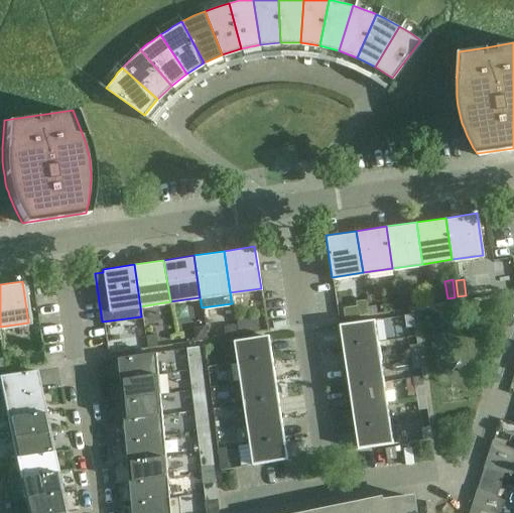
[(405,292),(396,293),(399,307),(407,306),(405,292)]
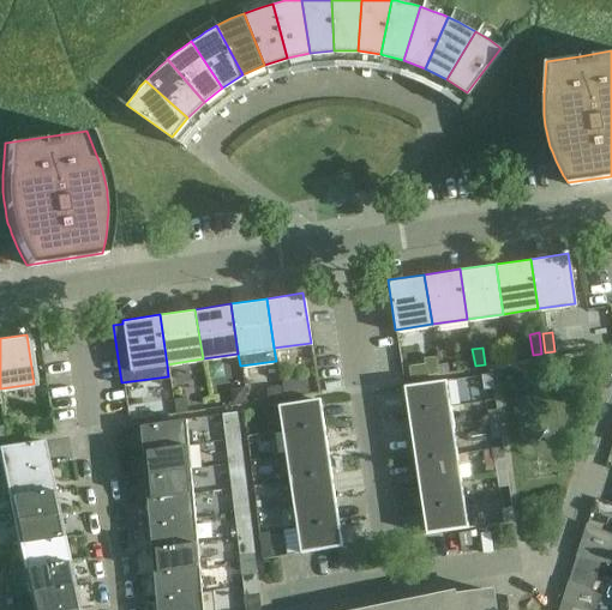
[(445,362),(436,363),(437,372),(447,370),(445,362)]
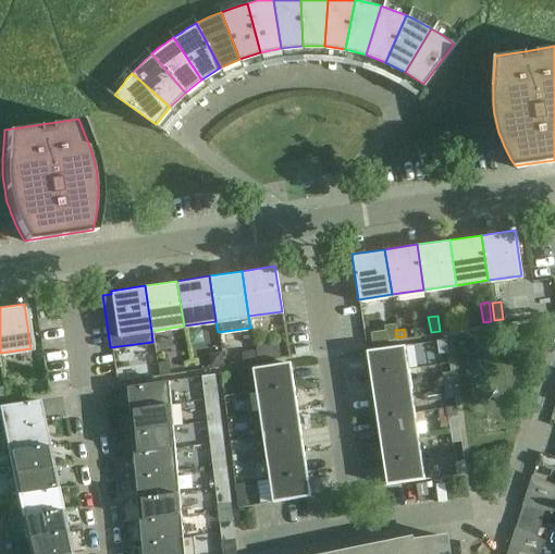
[(395,330),(386,331),(387,339),(396,337),(395,330)]
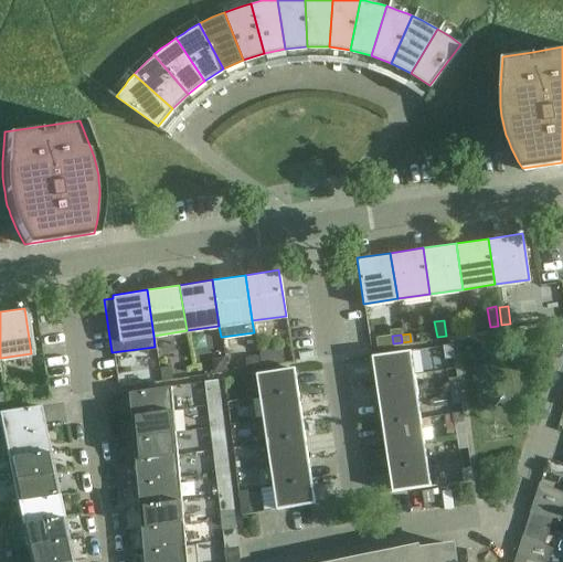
[(453,356),(450,342),(442,343),(444,357),(453,356)]
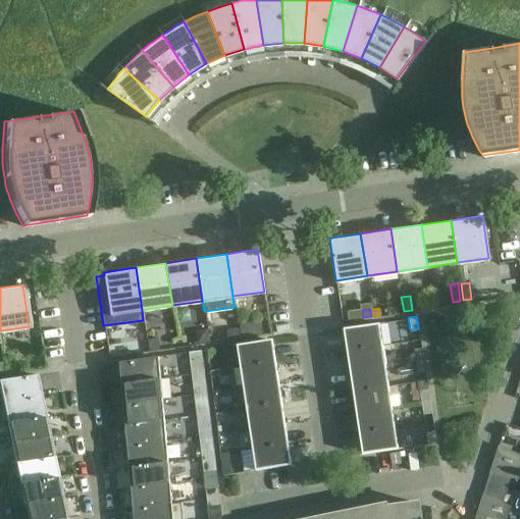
[(259,319),(239,322),(240,335),(261,332),(259,319)]
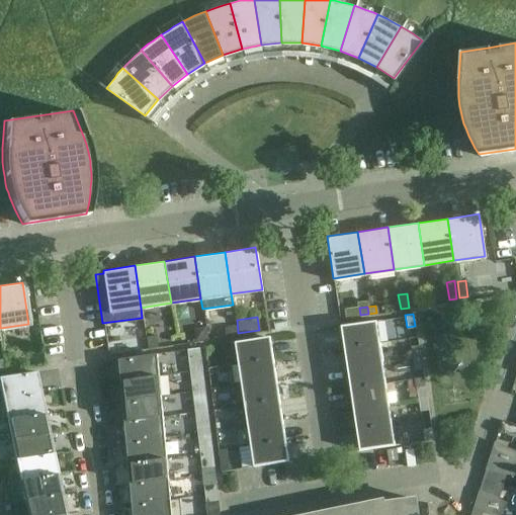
[(340,325),(343,346),(377,341),(374,319),(340,325)]
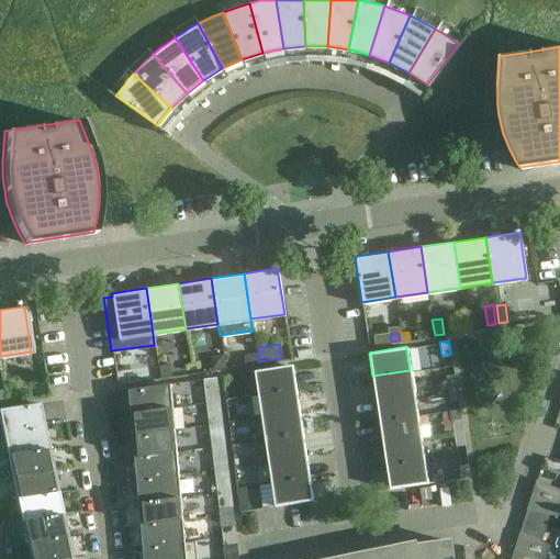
[(256,351),(242,353),(243,365),(257,362),(256,351)]
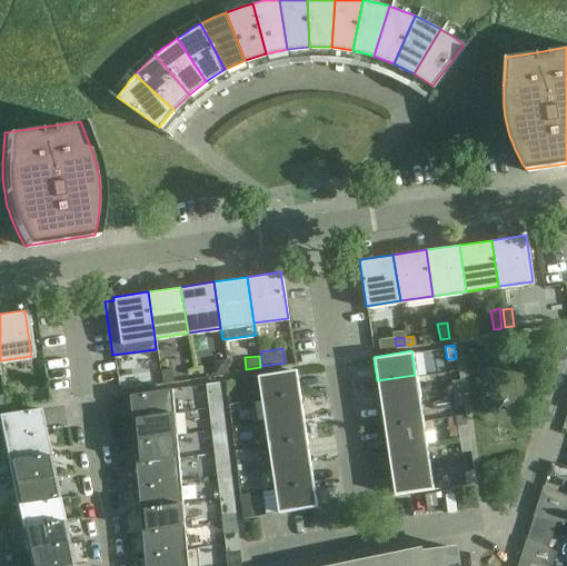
[(216,359),(212,365),(214,373),(226,370),(224,358),(216,359)]
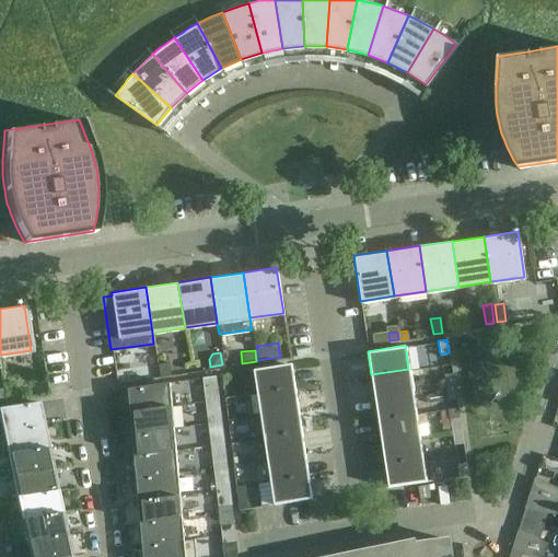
[(294,385),(290,362),(253,368),(256,391),(294,385)]
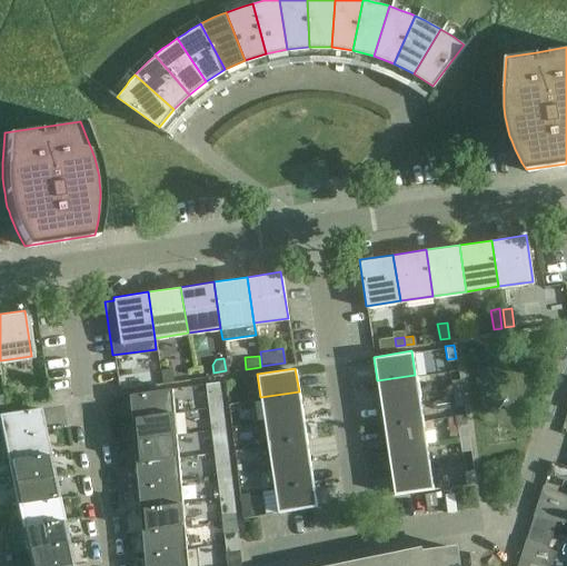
[(377,380),(380,403),(418,397),(415,375),(377,380)]
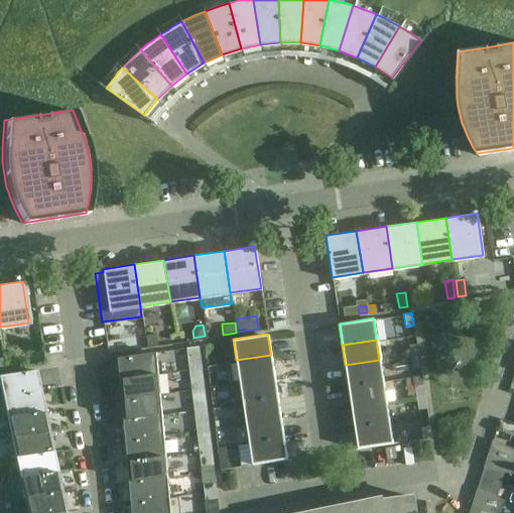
[(409,355),(417,354),(416,342),(407,344),(409,355)]
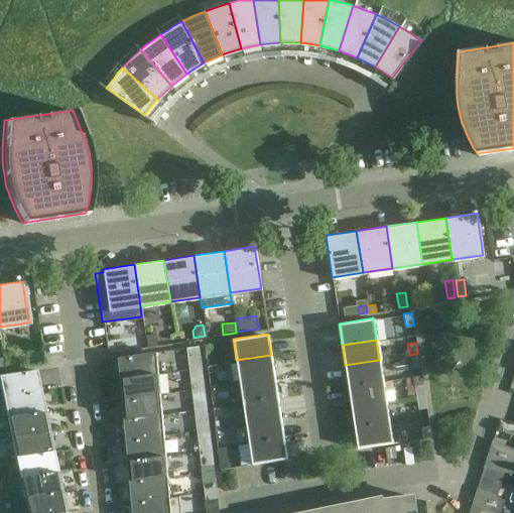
[(186,355),(199,353),(198,345),(185,346),(186,355)]
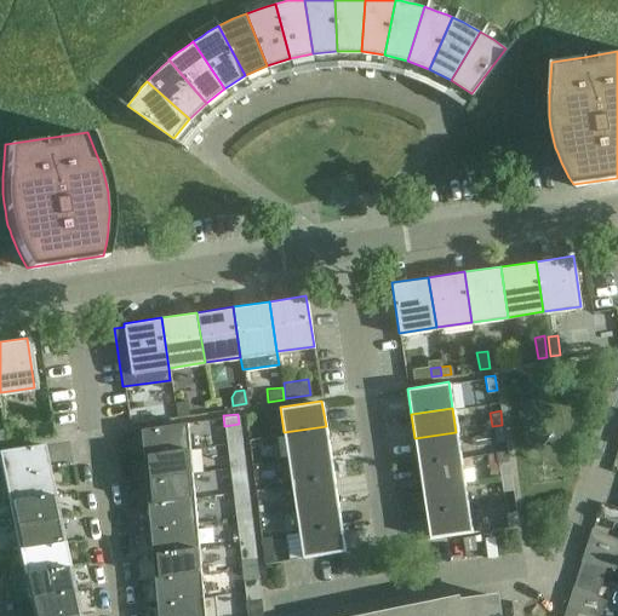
[(143,454),(189,447),(187,421),(141,429),(143,454)]
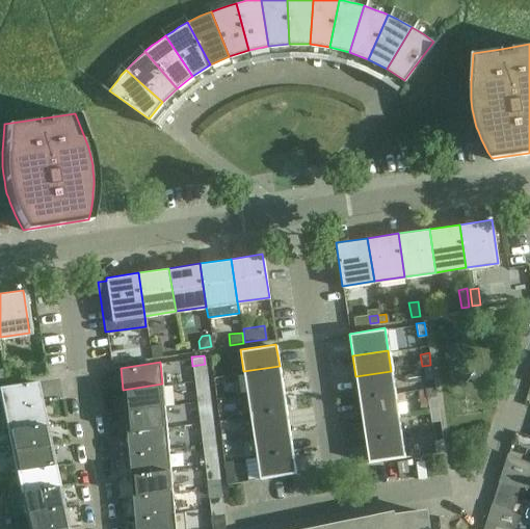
[(205,364),(192,366),(193,373),(206,372),(205,364)]
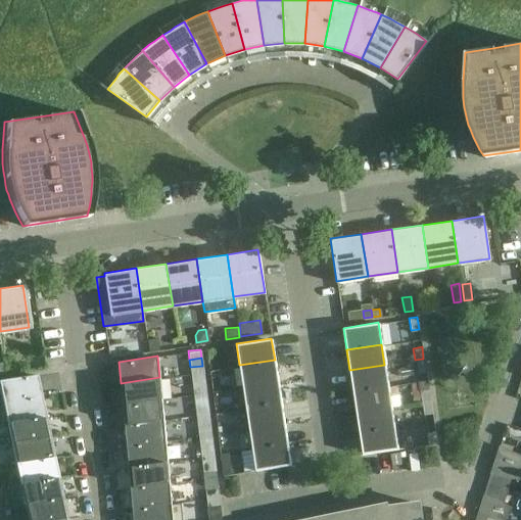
[(423,359),(415,360),(417,372),(425,371),(423,359)]
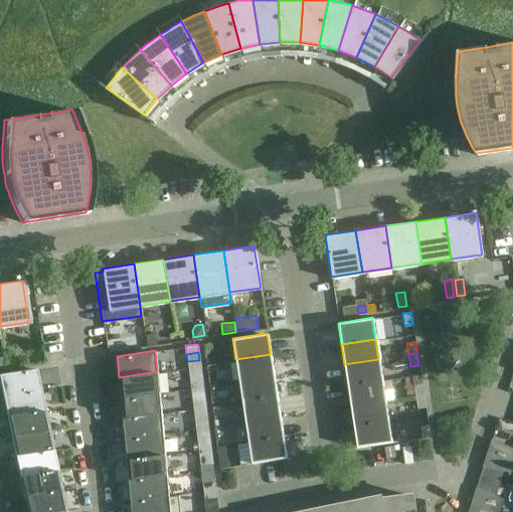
[(274,374),(271,354),(235,359),(238,380),(274,374)]
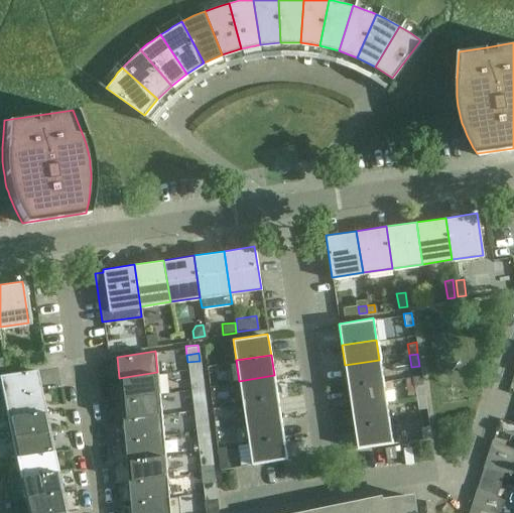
[(382,380),(379,360),(345,365),(348,385),(382,380)]
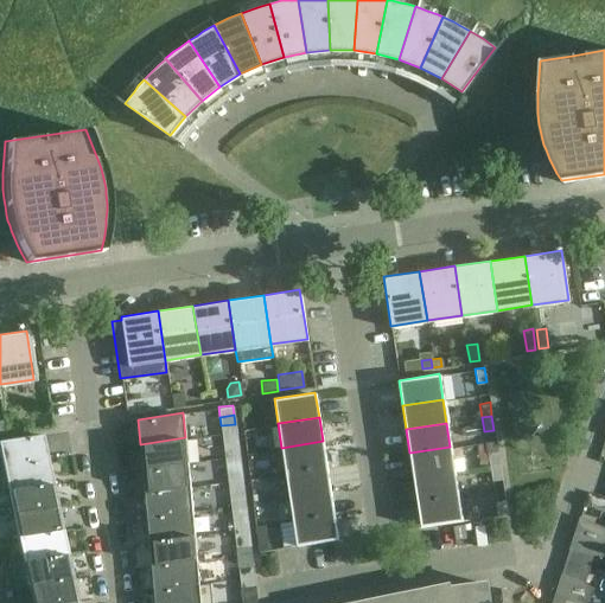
[(235,424),(221,425),(222,435),(236,434),(235,424)]
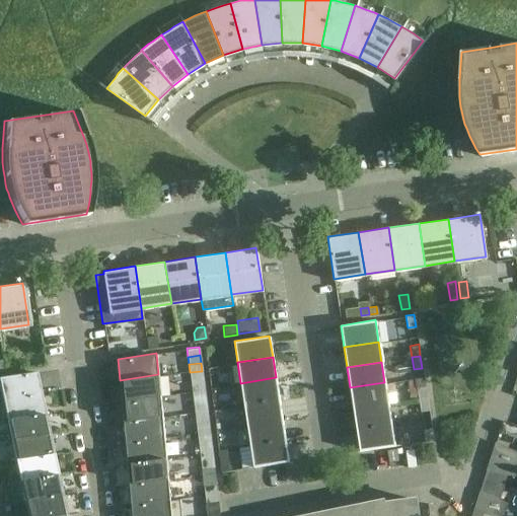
[(0,397),(39,392),(34,371),(0,376),(0,397)]
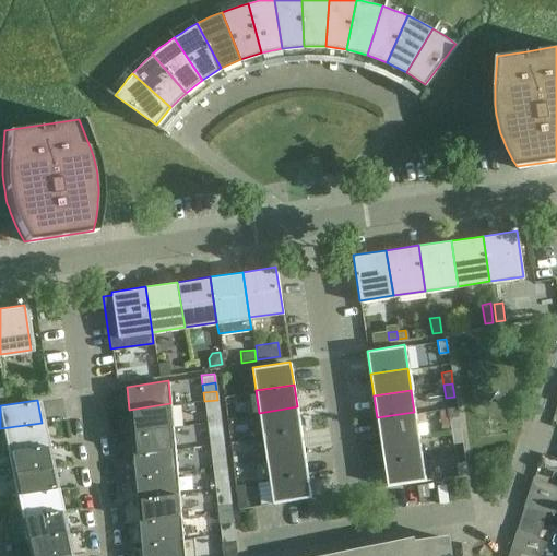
[(217,400),(204,401),(205,411),(218,410),(217,400)]
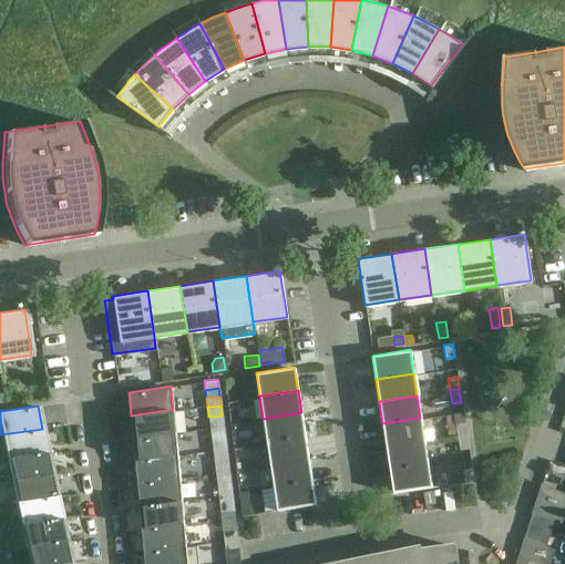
[(131,416),(133,438),(175,432),(173,409),(131,416)]
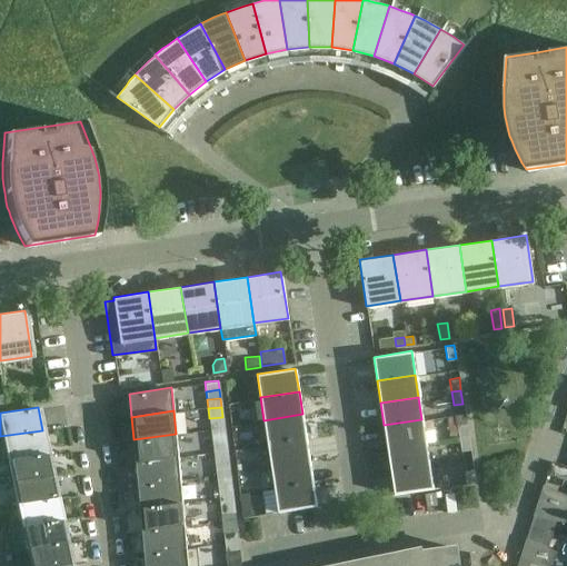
[(264,420),(267,443),(306,437),(302,414),(264,420)]
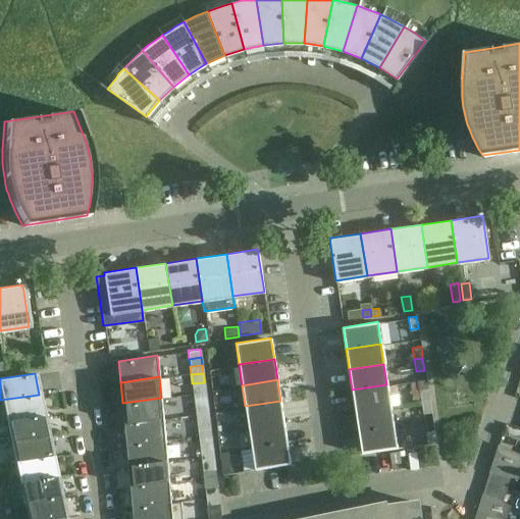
[(390,405),(386,384),(352,390),(355,410),(390,405)]
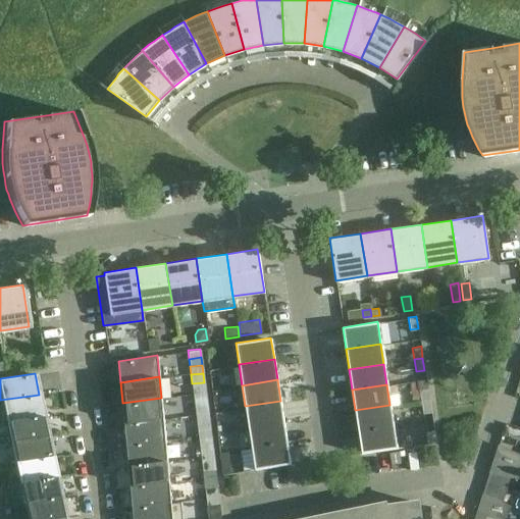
[(420,401),(428,399),(427,387),(419,388),(420,401)]
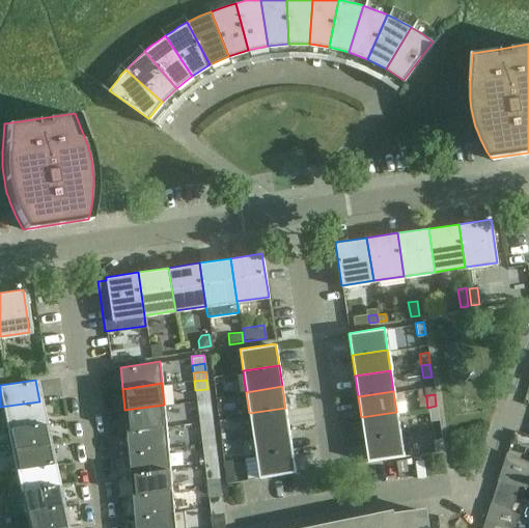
[(0,407),(5,427),(45,422),(39,401),(0,407)]
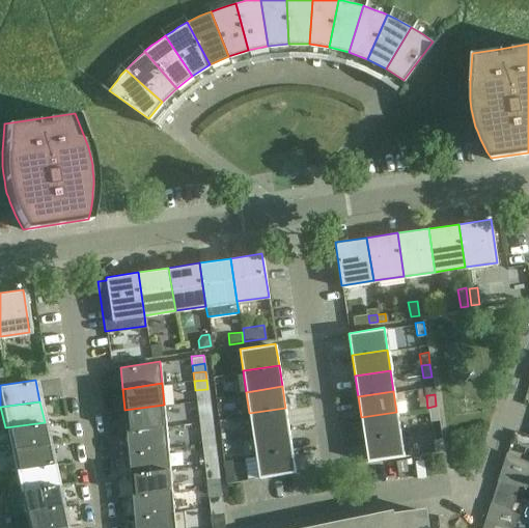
[(197,412),(210,411),(209,401),(196,403),(197,412)]
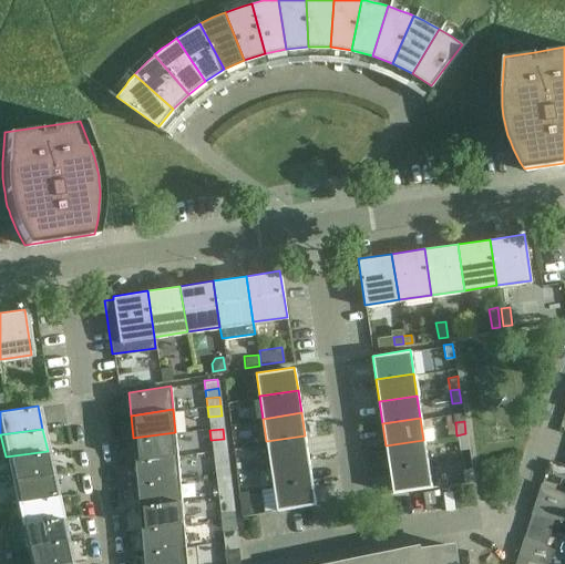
[(133,438),(134,461),(177,454),(175,432),(133,438)]
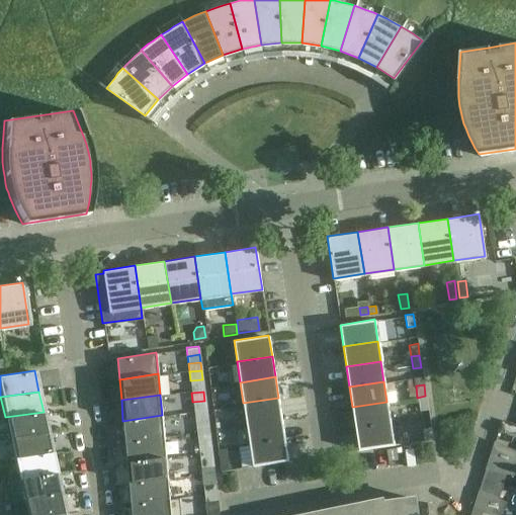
[(425,396),(417,398),(419,409),(427,408),(425,396)]
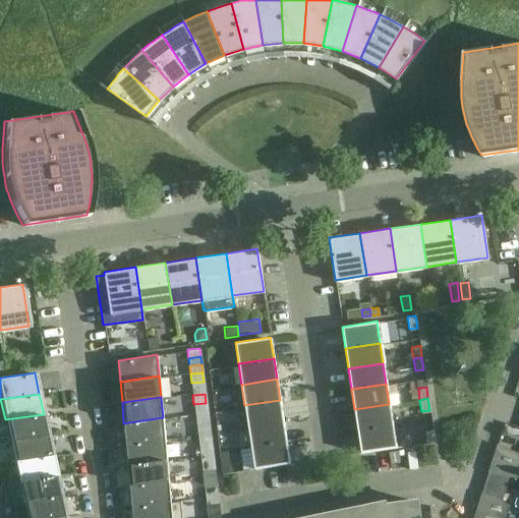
[(244,405),(247,425),(283,420),(280,400),(244,405)]
